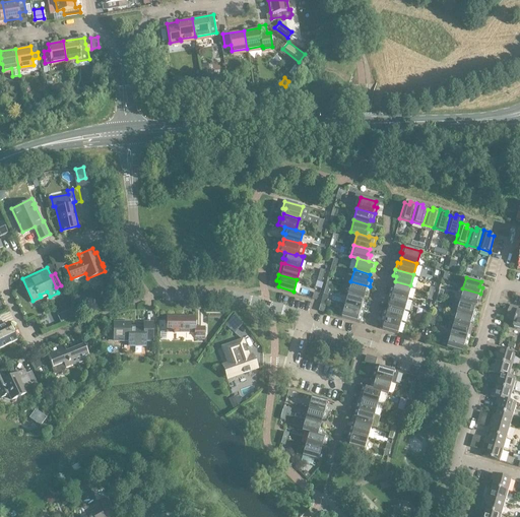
[(370,286),(350,281),(347,293),(363,297),(365,292),(368,293),(370,286)]
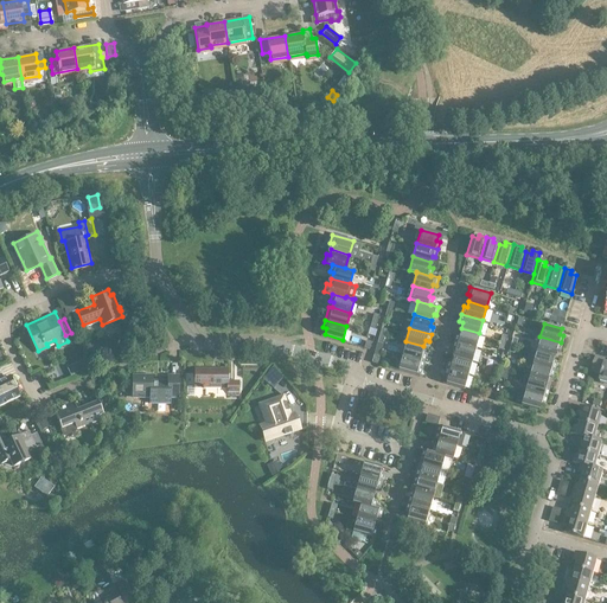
[(479,333),(461,328),(459,334),(455,333),(454,340),(475,346),(479,333)]
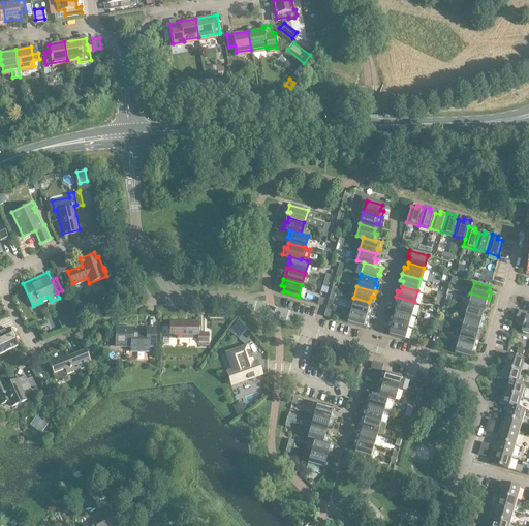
[(489,299),(470,294),(467,305),(483,310),(485,305),(487,306),(489,299)]
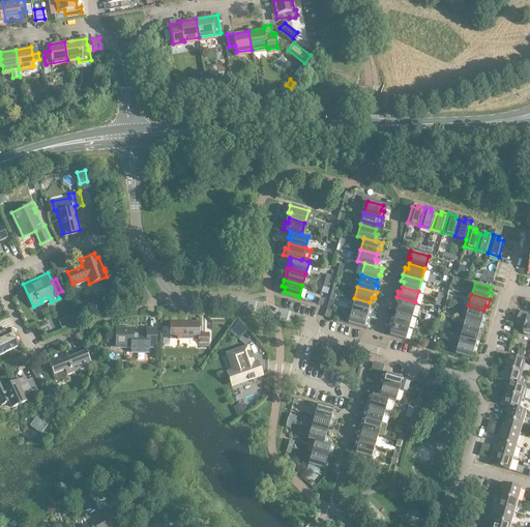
[(415,302),(396,297),(394,304),(396,304),(395,310),(411,315),(415,302)]
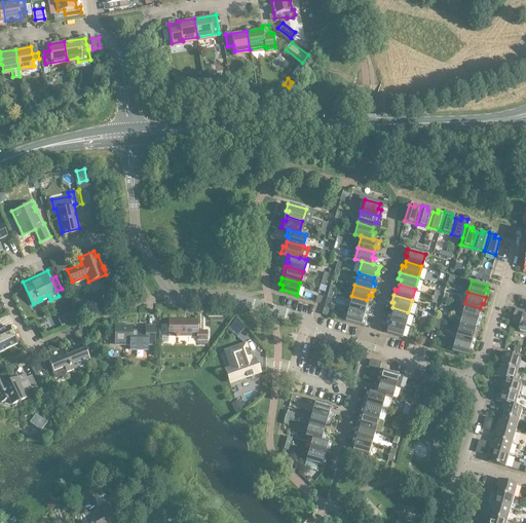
[(367,300),(351,296),(348,307),(367,312),(369,306),(366,305),(367,300)]
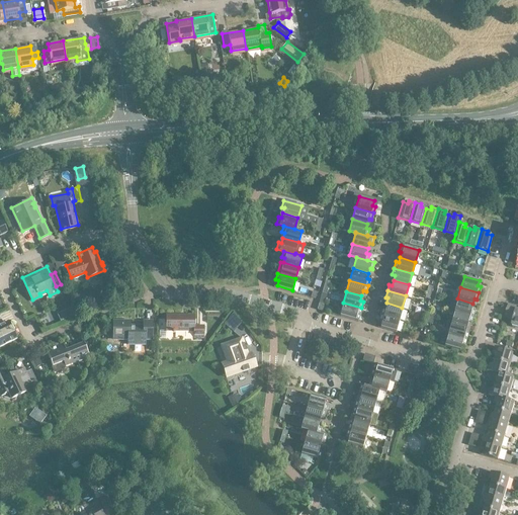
[(472,304),(457,298),(454,310),(472,316),(475,309),(471,309),(472,304)]
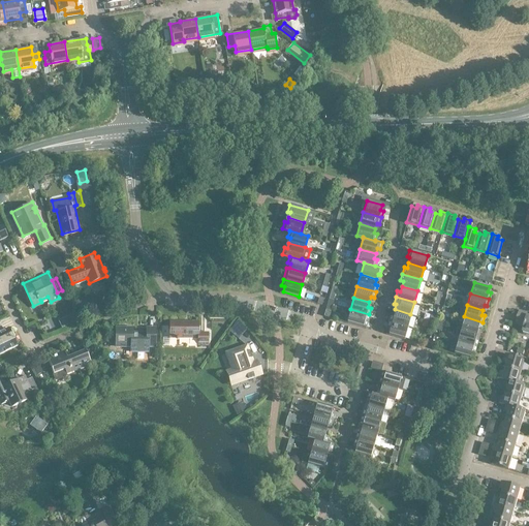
[(528,311),(519,308),(516,321),(525,325),(523,330),(528,332),(528,311)]
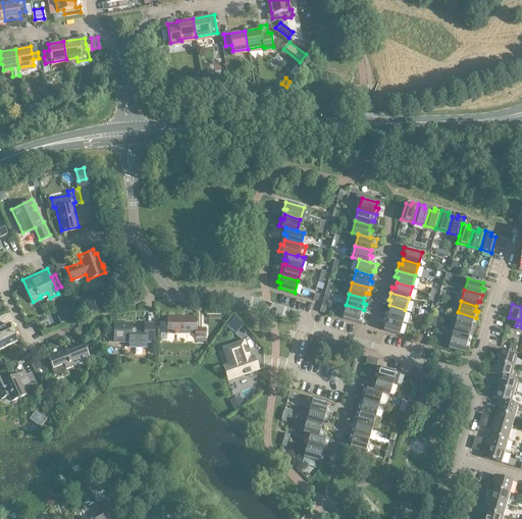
[(364,310),(346,305),(343,317),(361,322),(364,310)]
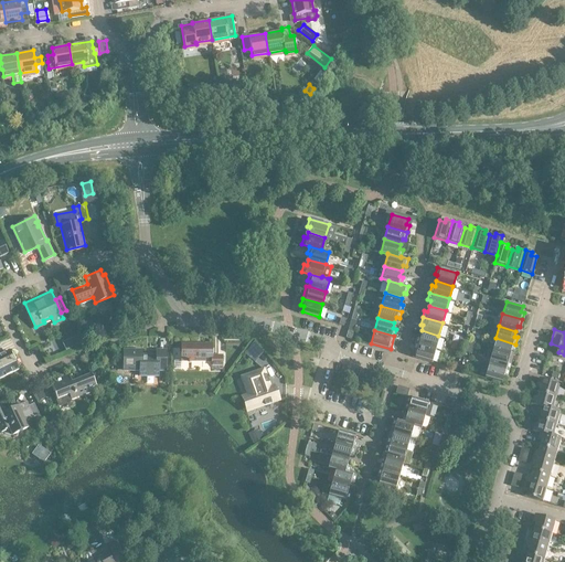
[(438,336),(422,330),(420,336),(417,335),(415,342),(435,348),(438,336)]
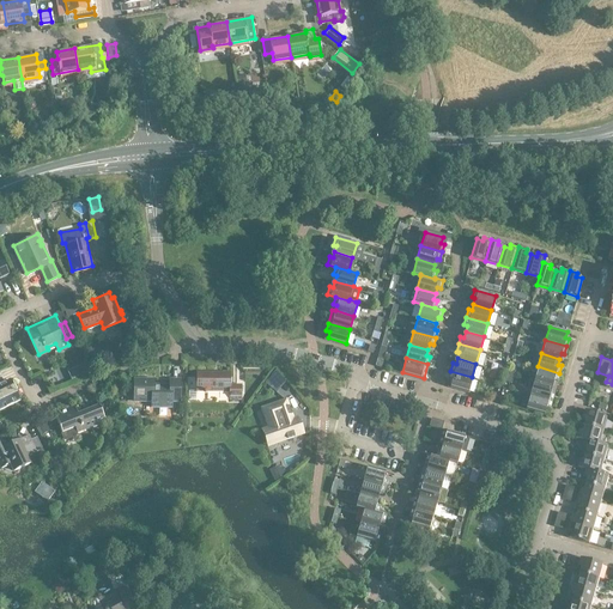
[(559,373),(538,366),(534,381),(556,387),(557,381),(559,373)]
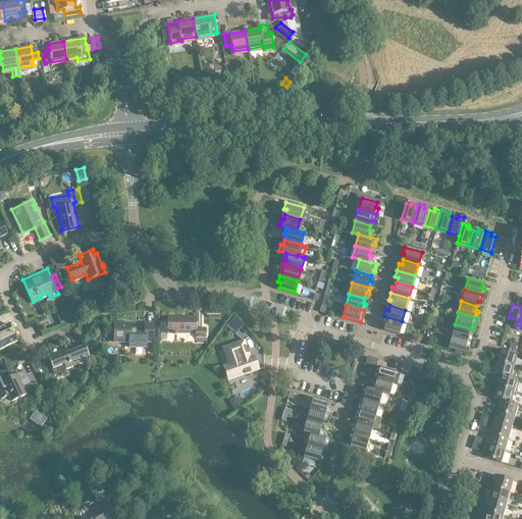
[(205,339),(205,326),(196,326),(196,315),(167,315),(167,331),(174,331),(174,332),(176,332),(176,331),(196,332),(196,339),(205,339)]
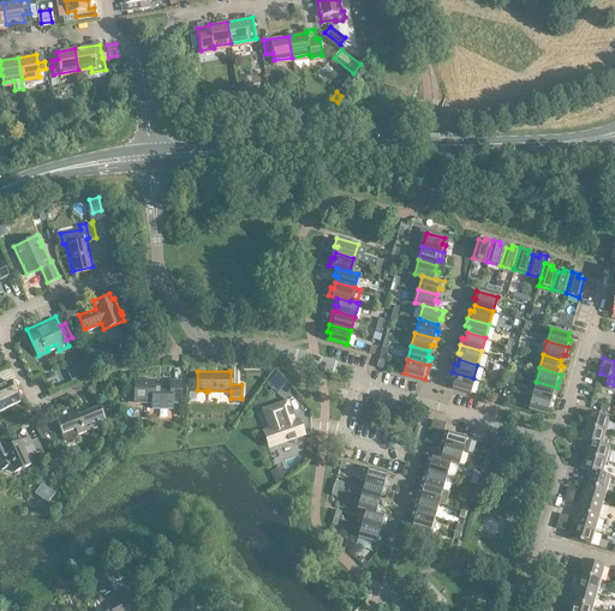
[(473,378),(452,372),(449,379),(453,381),(452,387),(470,393),(473,378)]
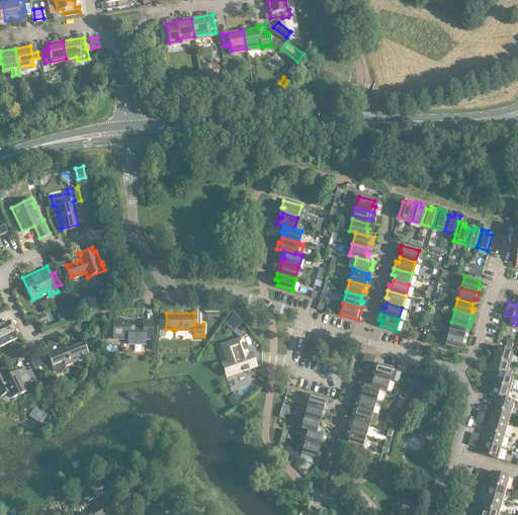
[(0,345),(17,337),(8,319),(0,323),(0,345)]
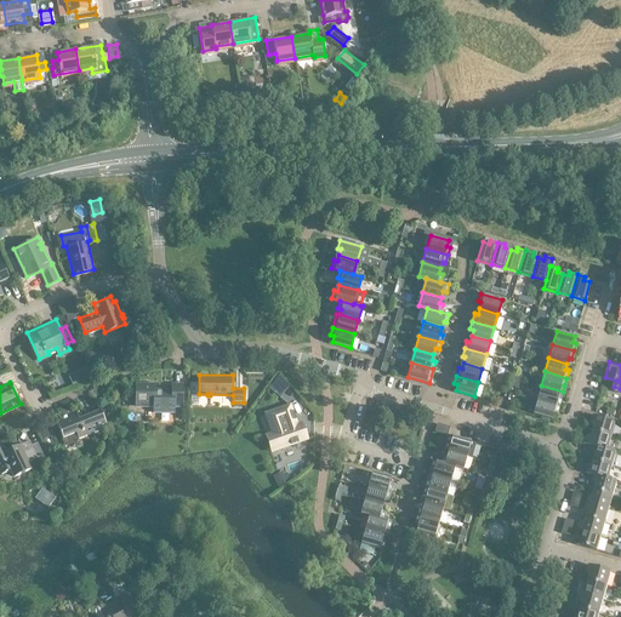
[(136,382),(136,404),(154,404),(154,410),(163,410),(164,410),(166,410),(174,410),(174,404),(182,404),(182,382),(172,382),(172,388),(155,388),(155,382),(136,382)]
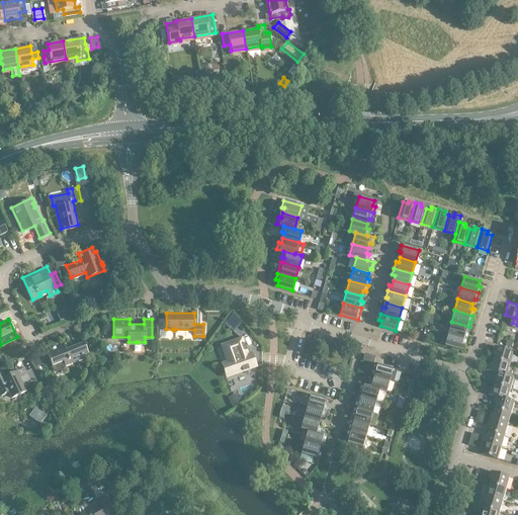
[(469,327),(451,322),(448,333),(465,338),(469,327)]
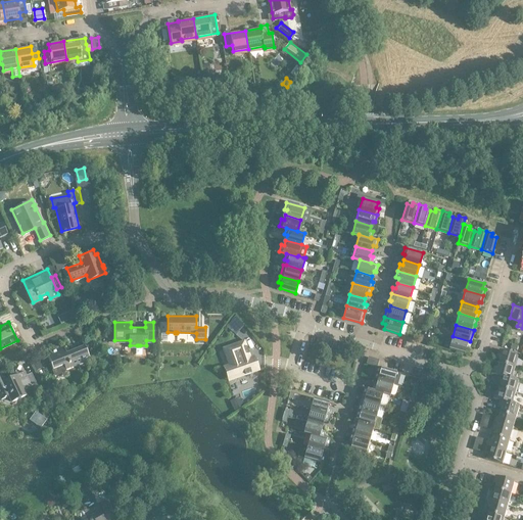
[(470,341),(453,336),(448,347),(464,352),(466,347),(469,348),(470,341)]
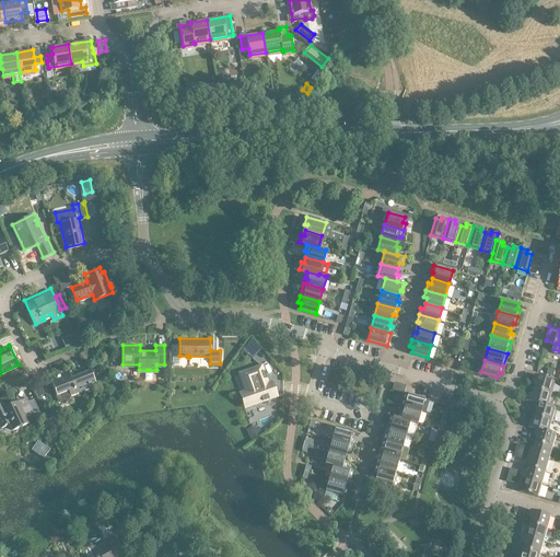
[(238,371),(245,389),(240,391),(245,405),(251,404),(276,394),(271,380),(267,381),(261,363),(238,371)]
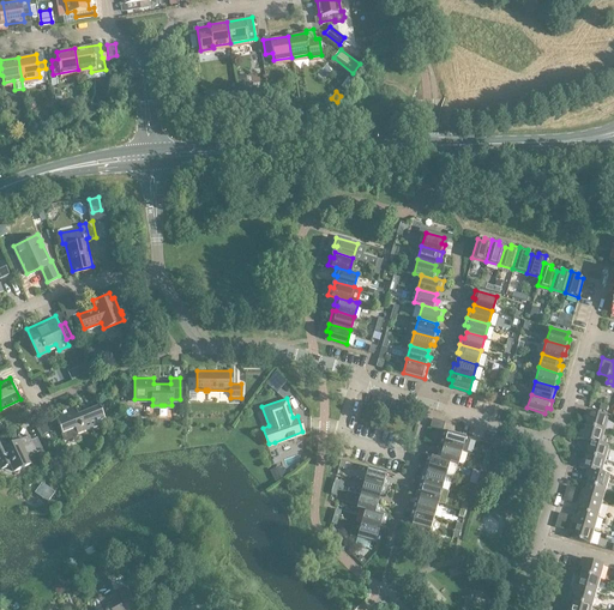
[(100,404),(91,408),(85,410),(78,412),(76,405),(54,414),(60,429),(74,423),(77,432),(106,421),(100,404)]
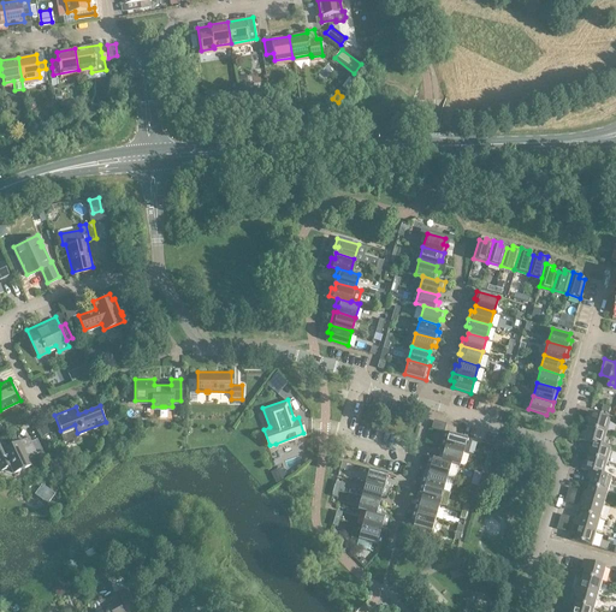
[(596,413),(590,410),(586,420),(590,421),(588,426),(606,431),(611,417),(596,413)]
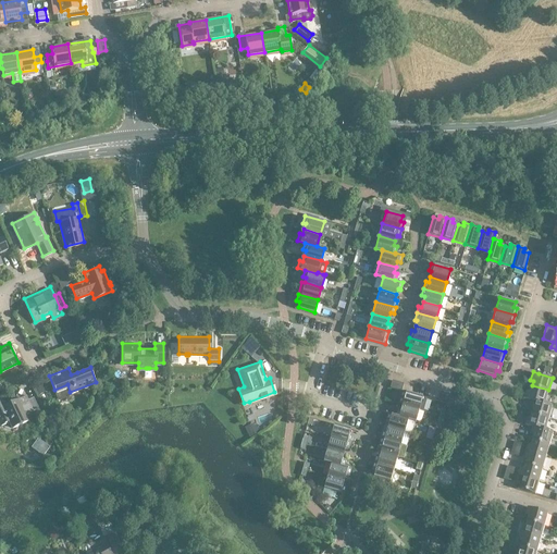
[(404,382),(392,379),(390,385),(401,390),(404,382)]
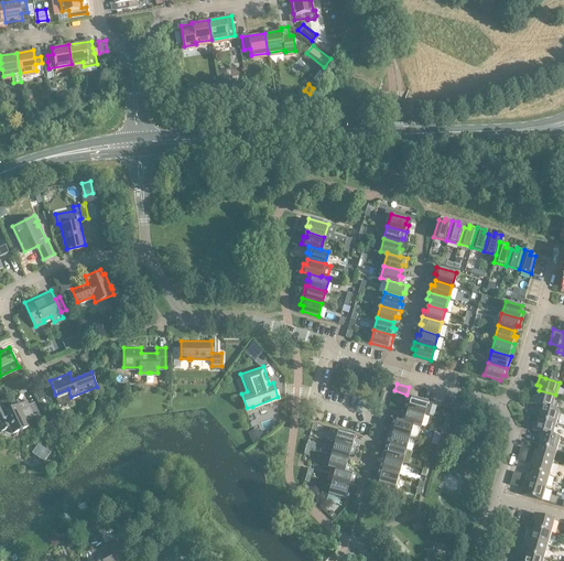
[(555,395),(539,390),(537,396),(534,395),(532,402),(540,403),(552,407),(555,395)]
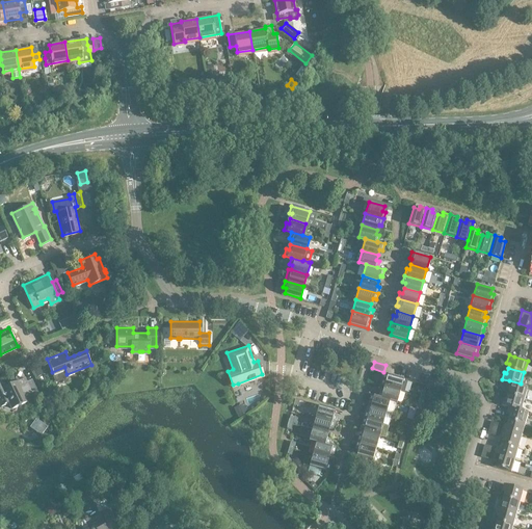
[(403,377),(384,372),(381,385),(384,385),(400,390),(403,391),(407,378),(403,377)]
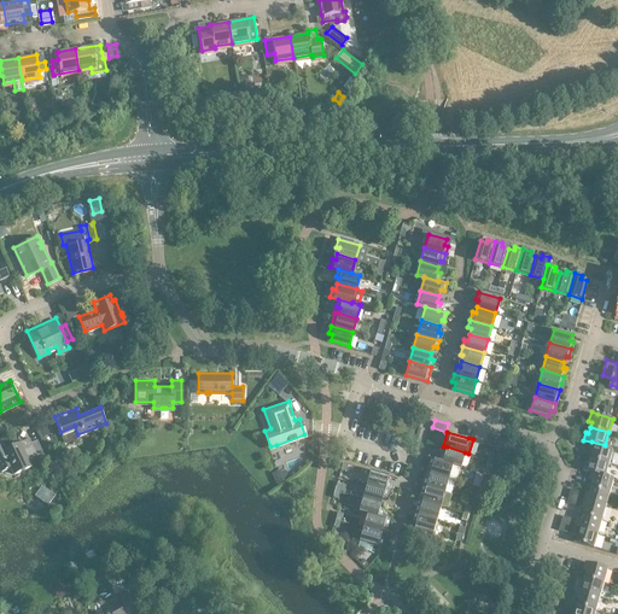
[(0,468),(0,471),(12,465),(16,472),(31,465),(28,457),(38,452),(42,450),(38,438),(31,442),(29,437),(17,442),(15,437),(3,443),(1,440),(0,440),(0,468)]
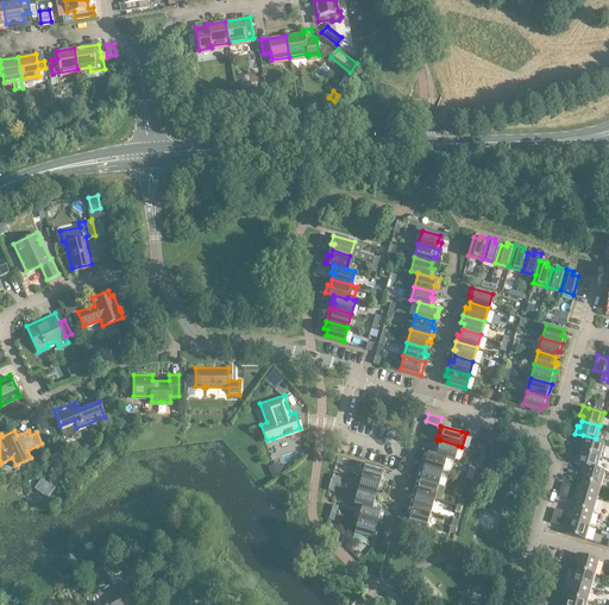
[(583,435),(579,448),(601,455),(604,441),(596,439),(583,435)]
